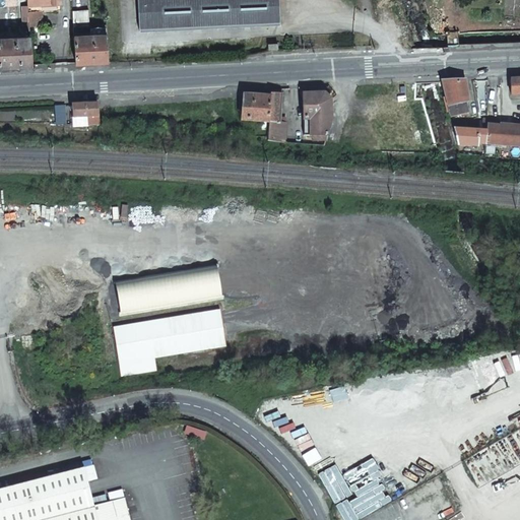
[(26,0),(27,11),(41,10),(40,2),(61,1),(61,0),(26,0)]
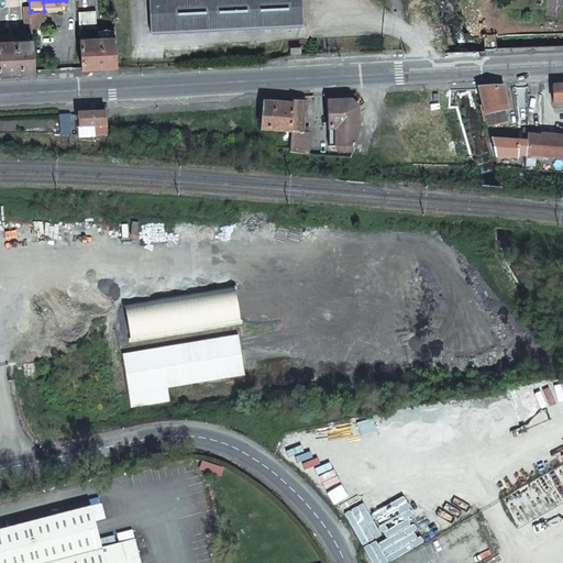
[(147,0),(150,32),(302,25),(300,0),(147,0)]
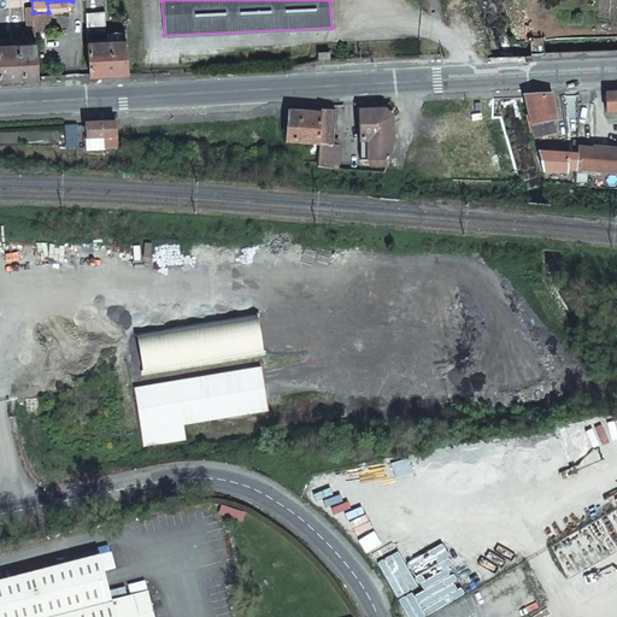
[(105,31),(105,23),(99,24),(99,25),(86,27),(89,74),(128,72),(125,39),(92,42),(90,33),(105,31)]
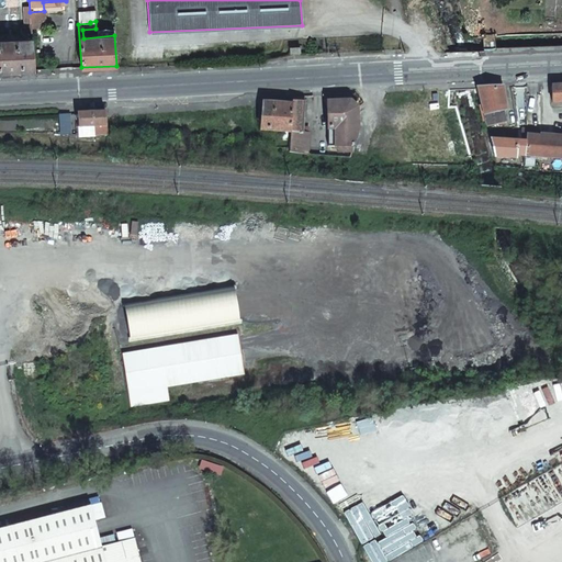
[(0,70),(34,69),(32,40),(0,41),(0,70)]
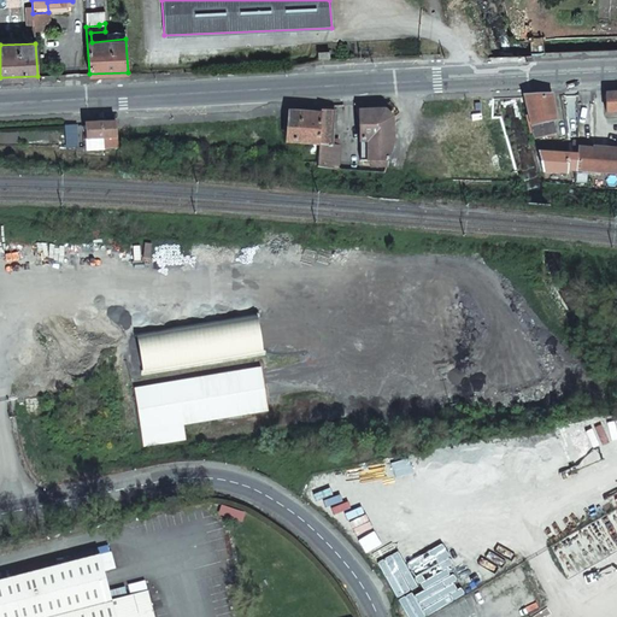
[(616,93),(604,94),(604,112),(616,111),(616,93)]
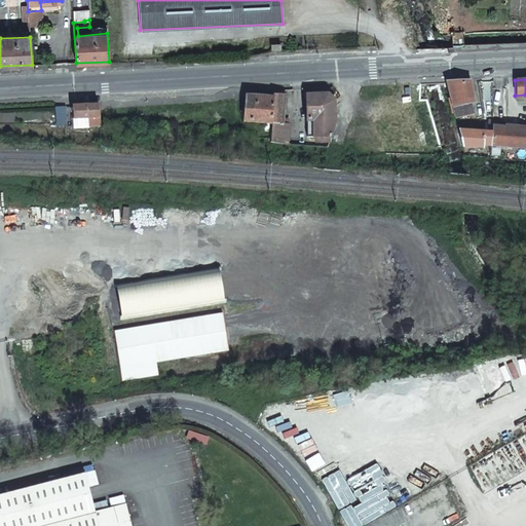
[(468,82),(445,83),(455,119),(473,114),(471,105),(473,104),(468,82)]
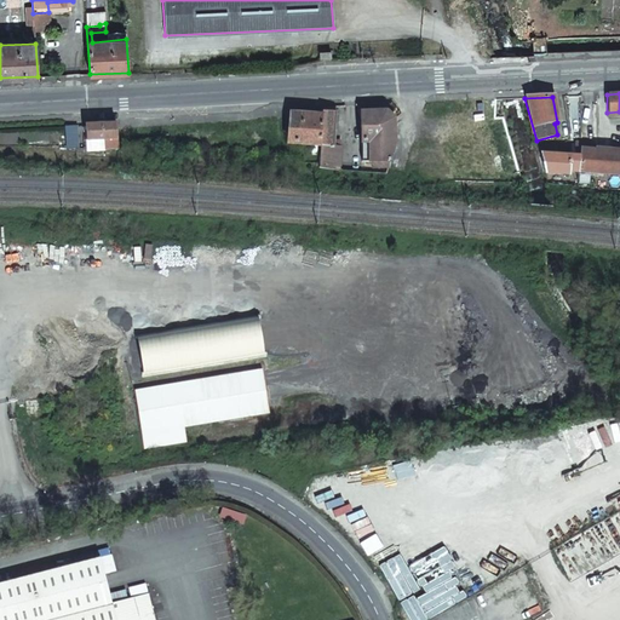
[(321,162),(321,167),(340,167),(342,143),(333,142),(334,110),(338,110),(338,105),(321,107),(321,116),(321,162)]
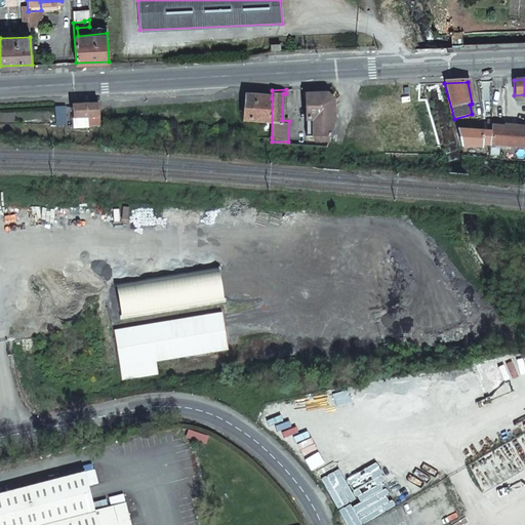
[(332,119),(332,97),(326,91),(304,91),(306,133),(329,132),(332,119)]
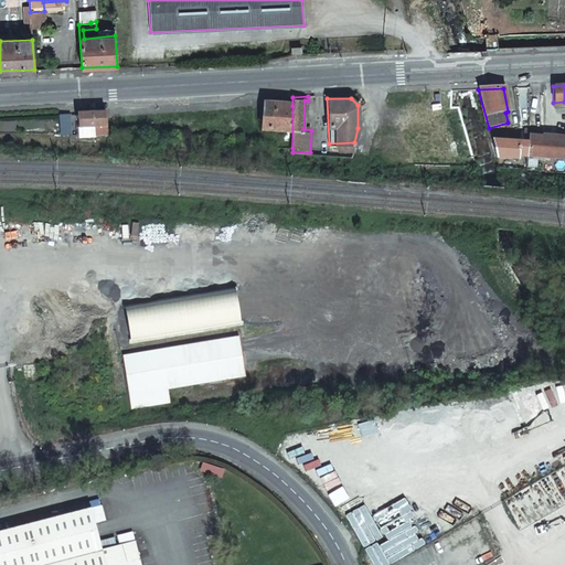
[(99,134),(108,134),(106,119),(106,112),(78,113),(80,123),(76,123),(76,127),(98,126),(99,134)]
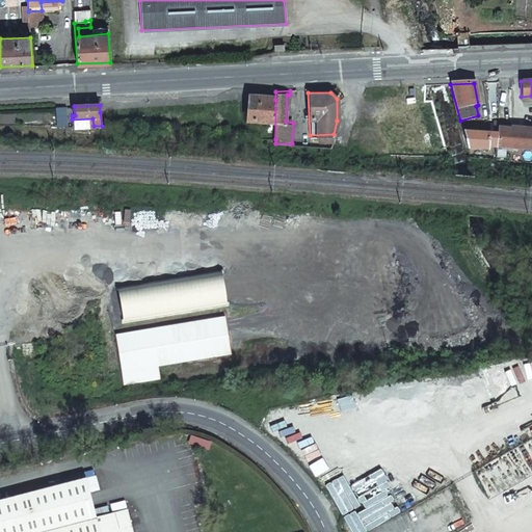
[(57,125),(65,125),(64,106),(56,107),(57,125)]
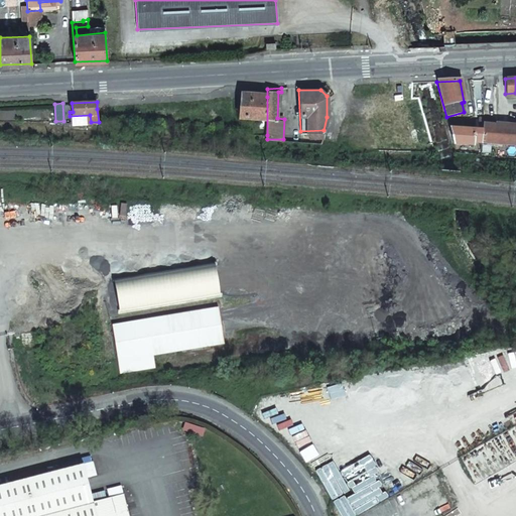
[(472,141),(480,142),(480,118),(477,118),(477,129),(449,126),(455,143),(472,144),(472,141)]
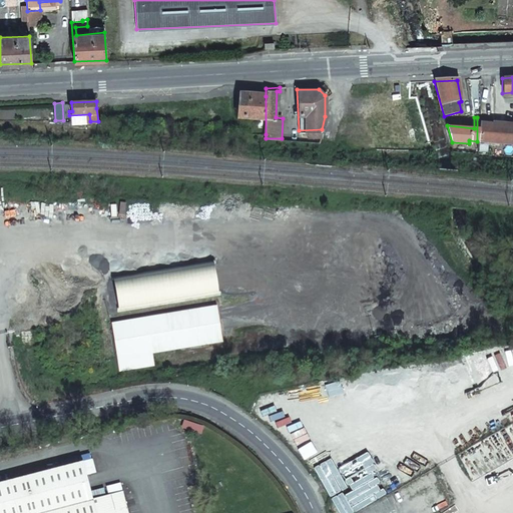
[(477,141),(512,143),(512,125),(487,123),(487,118),(477,117),(477,141)]
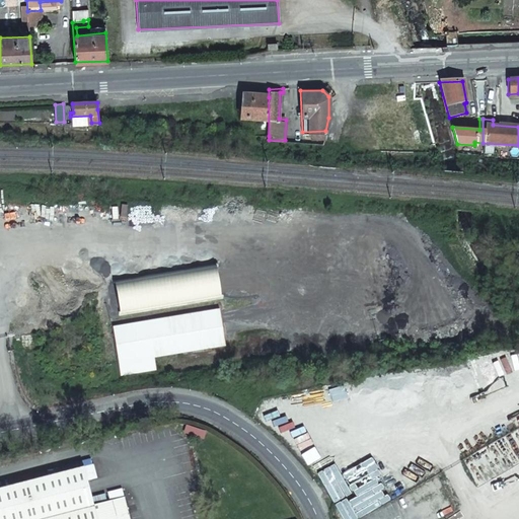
[(156,358),(226,343),(219,307),(113,329),(123,378),(158,370),(156,358)]
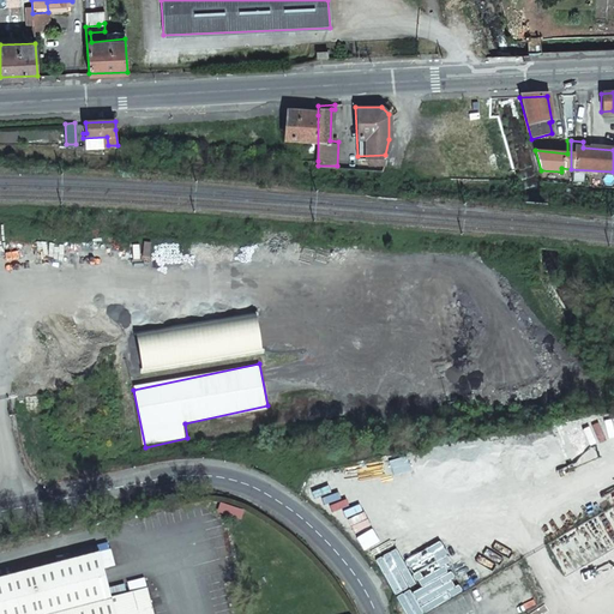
[(244,511),(218,504),(216,513),(240,521),(244,511)]
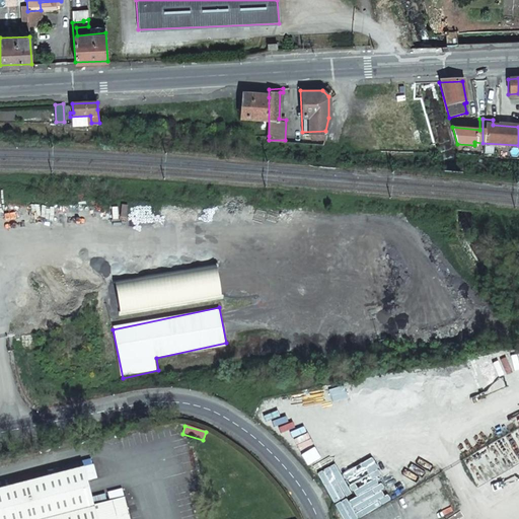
[(0,467),(11,465),(10,459),(0,461),(0,467)]
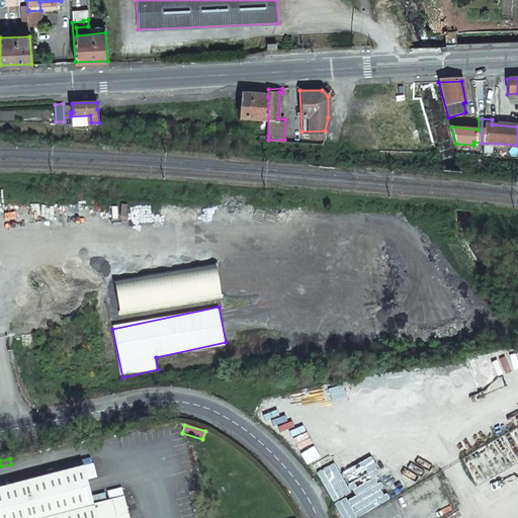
[(0,487),(0,517),(134,517),(127,496),(98,503),(88,464),(0,487)]
